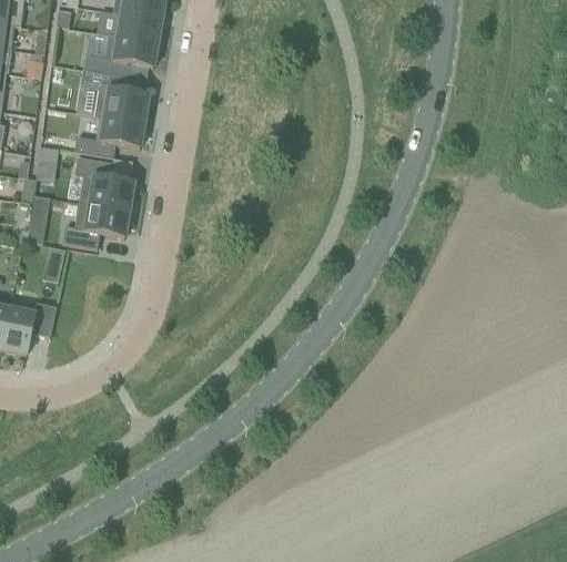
[(0,0),(0,23),(14,26),(21,27),(23,0),(0,0)]
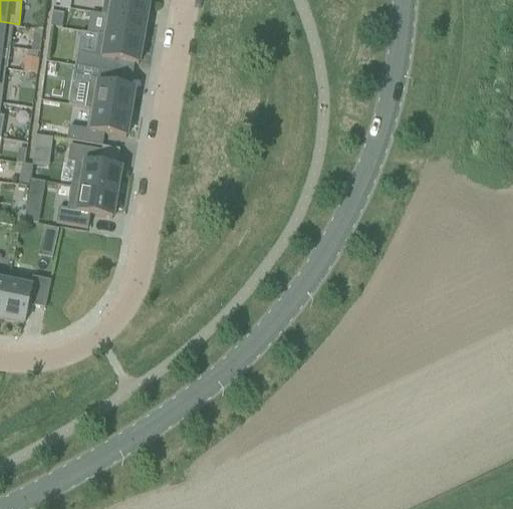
[(103,0),(102,11),(105,12),(147,19),(150,0),(103,0)]
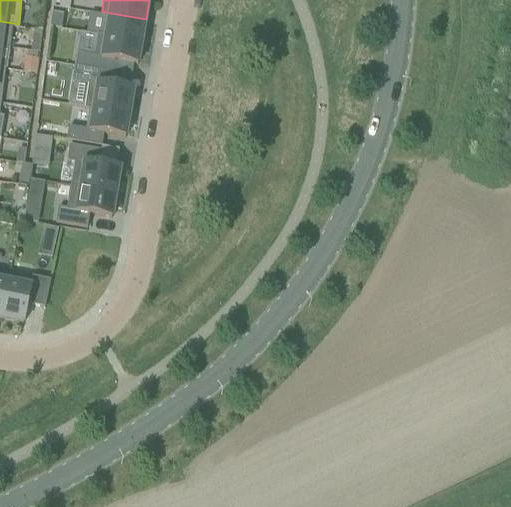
[(53,9),(51,24),(52,24),(62,25),(64,11),(54,9),(53,9)]
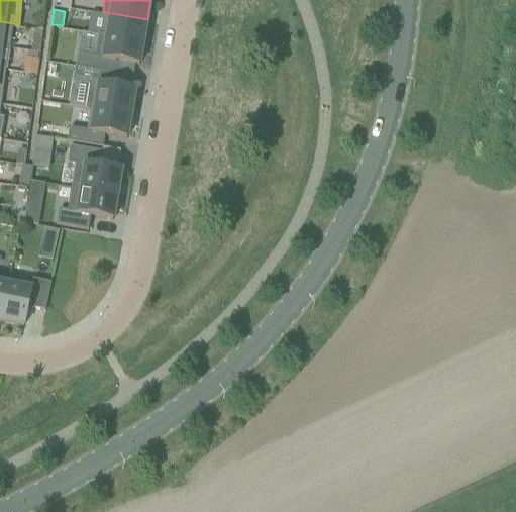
[(103,33),(107,33),(143,39),(147,19),(106,12),(103,33)]
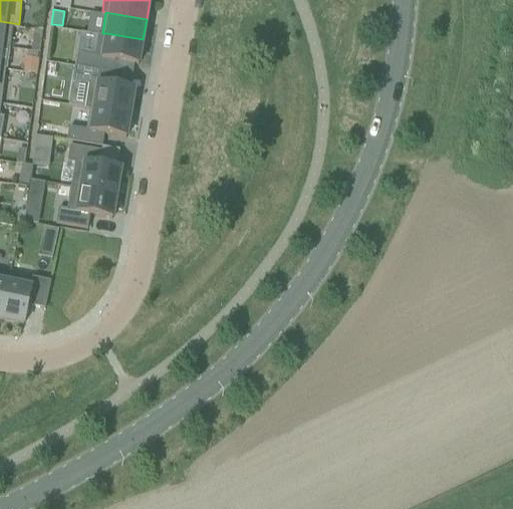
[(0,21),(0,43),(1,44),(10,45),(13,23),(0,21)]
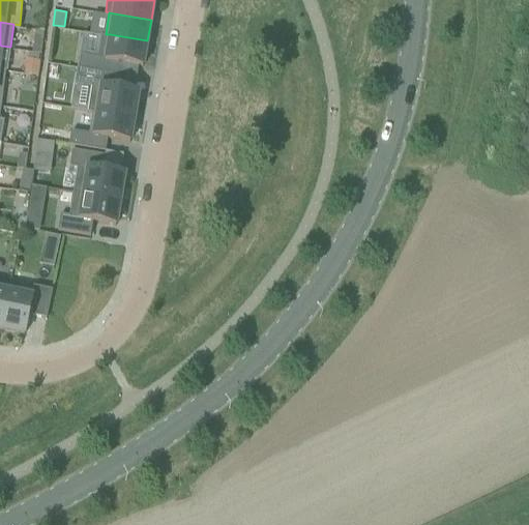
[(33,50),(41,51),(45,28),(36,27),(33,50)]
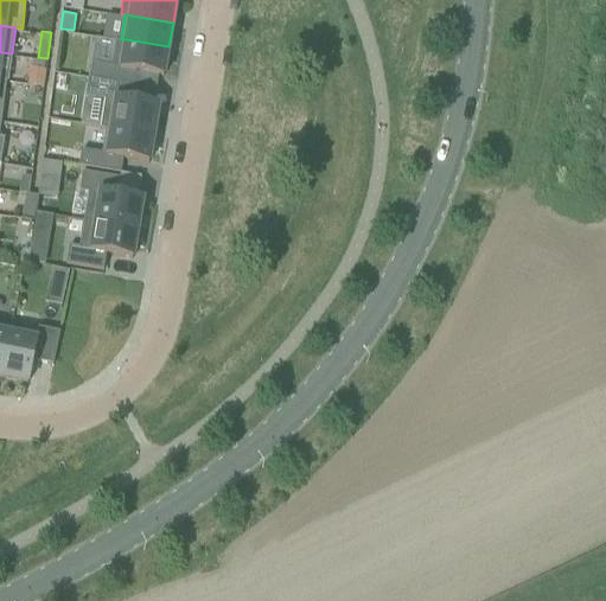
[(100,77),(138,83),(140,69),(164,74),(168,46),(126,39),(121,39),(117,38),(114,63),(91,59),(89,75),(100,77)]
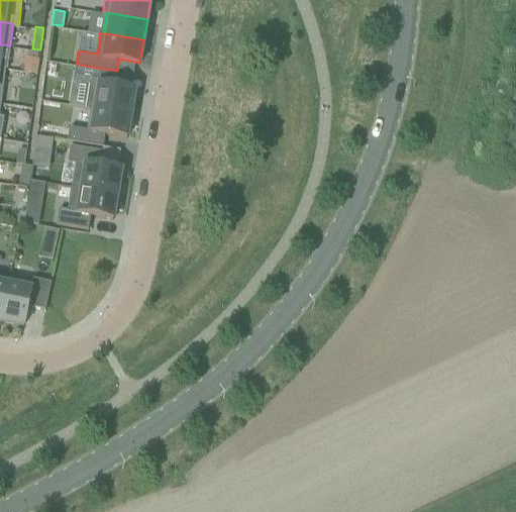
[(24,69),(37,71),(39,57),(26,55),(24,69)]
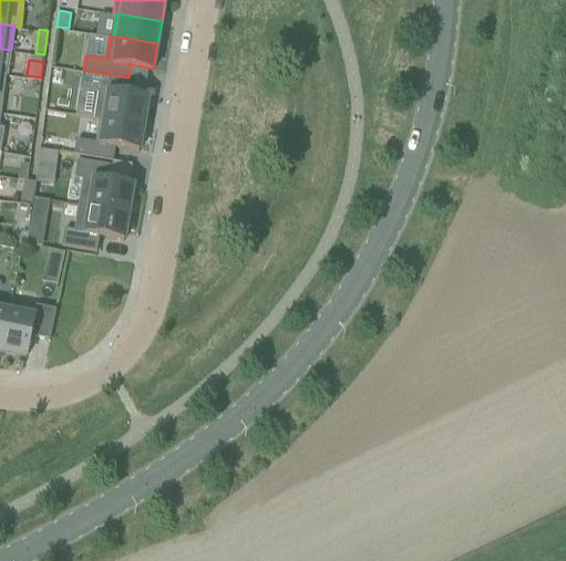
[(126,92),(129,78),(93,72),(83,70),(81,84),(98,87),(93,115),(100,116),(144,124),(148,96),(126,92)]
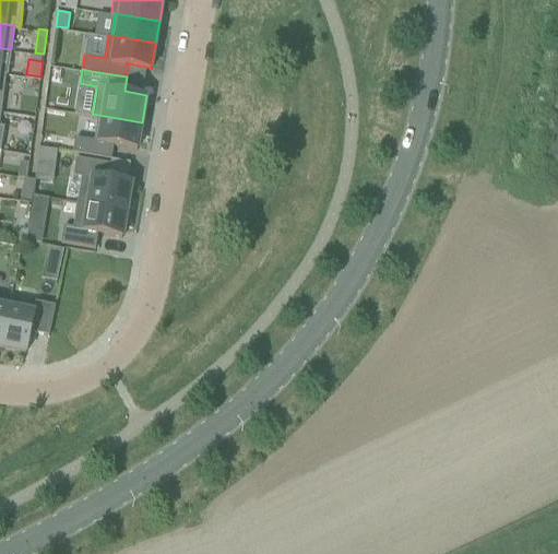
[(75,134),(73,150),(111,156),(114,143),(138,146),(142,122),(98,115),(94,138),(75,134)]
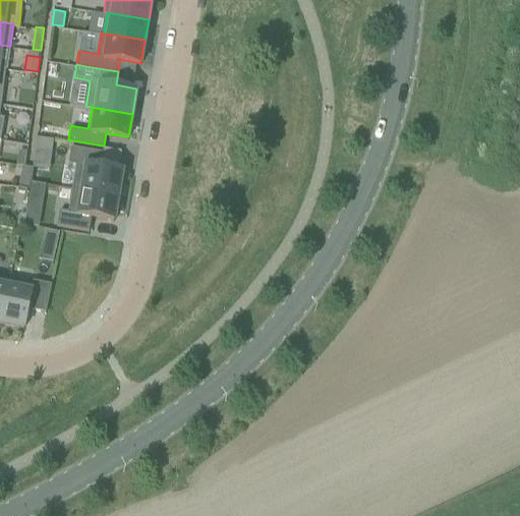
[(38,135),(37,144),(52,146),(53,137),(38,135)]
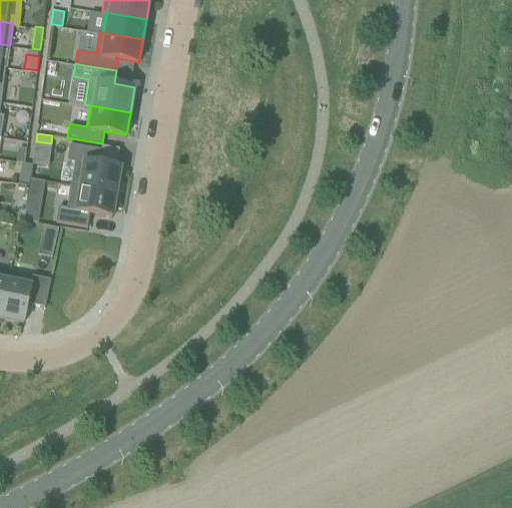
[(79,163),(75,184),(116,191),(121,165),(99,162),(102,147),(69,142),(66,160),(79,163)]
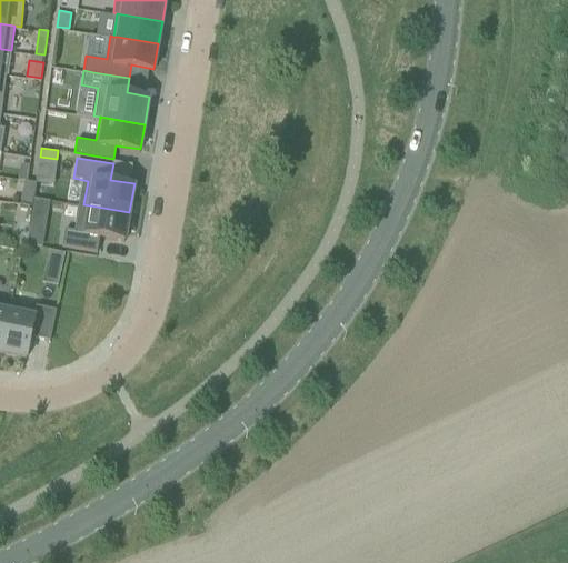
[(25,178),(28,179),(30,164),(22,163),(20,178),(25,178)]
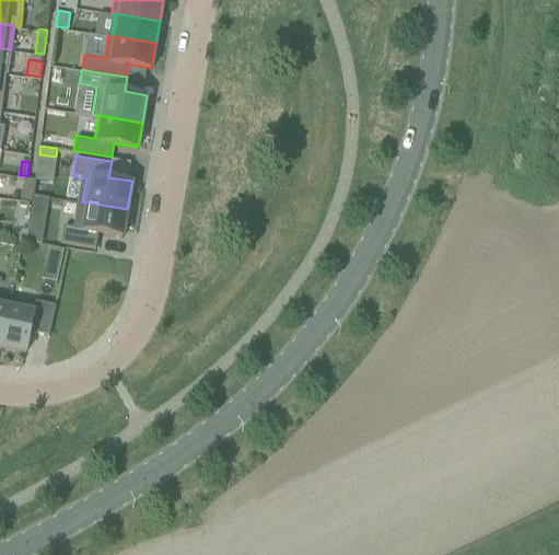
[(35,177),(27,176),(24,175),(21,199),(32,201),(35,177)]
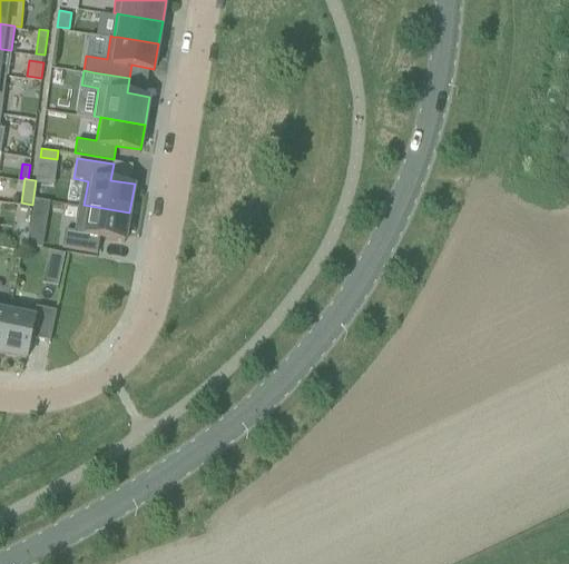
[(129,213),(84,205),(79,230),(66,228),(62,245),(98,250),(100,235),(125,239),(129,213)]
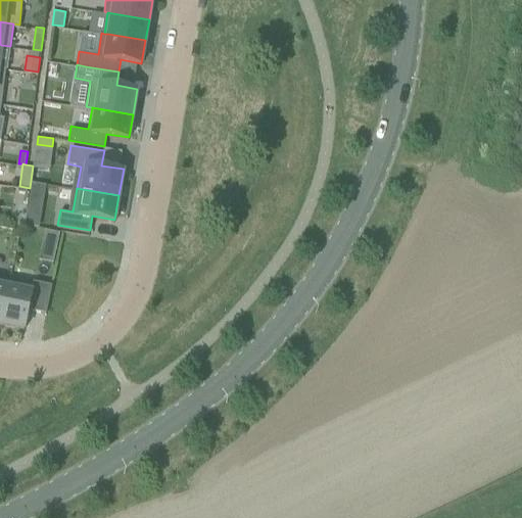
[(29,200),(26,220),(39,223),(43,202),(29,200)]
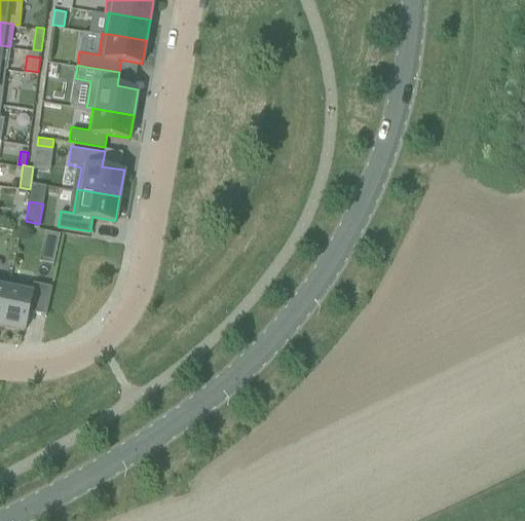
[(61,231),(48,229),(45,244),(59,246),(61,231)]
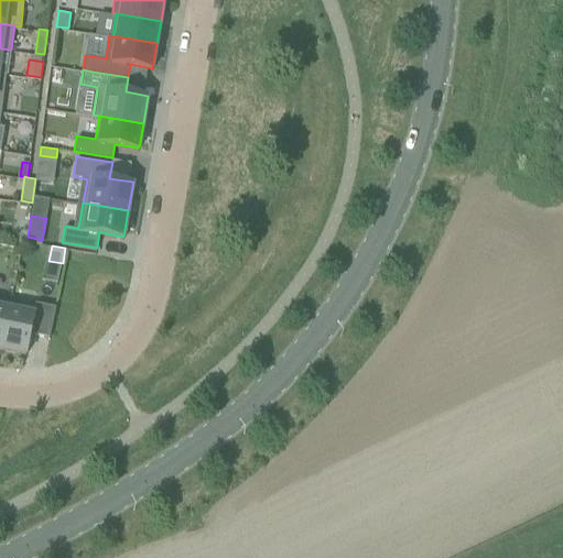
[(10,303),(11,303),(11,298),(0,296),(0,346),(0,347),(10,303)]
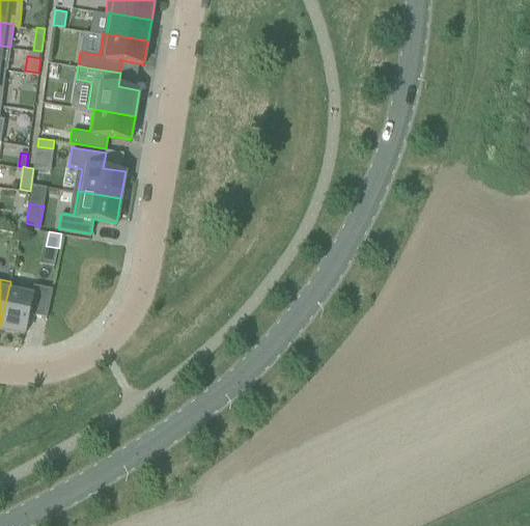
[(32,289),(10,285),(9,285),(0,327),(25,332),(29,312),(47,315),(53,287),(33,283),(32,289)]
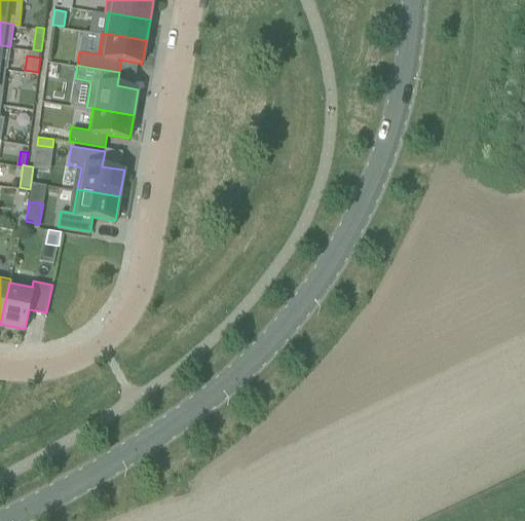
All buildings are outlined.
